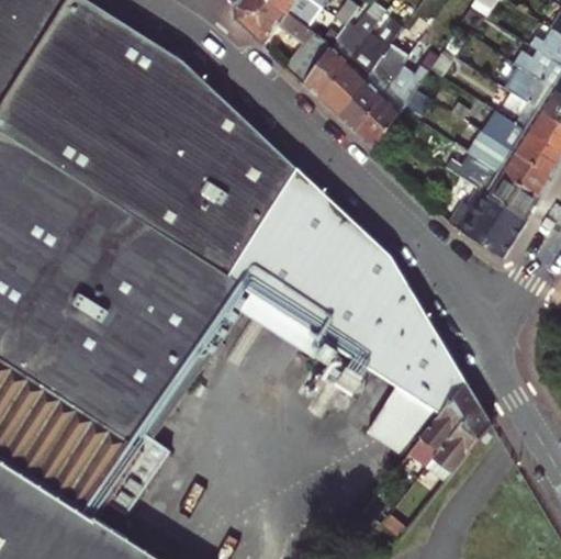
[(0,0),(0,558),(154,558),(77,510),(86,495),(108,510),(142,460),(153,446),(136,433),(249,295),(439,412),(466,378),(390,254),(182,59),(86,0),(0,0)]
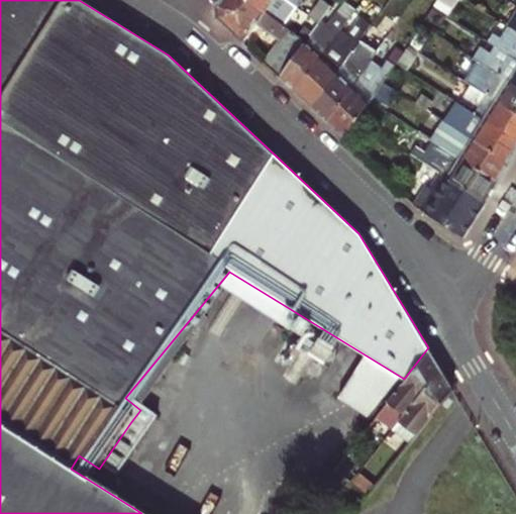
[(298,33),(283,22),(251,0),(217,0),(215,3),(216,16),(242,40),(255,21),(279,38),(263,60),(279,75),(305,38),(298,33)]
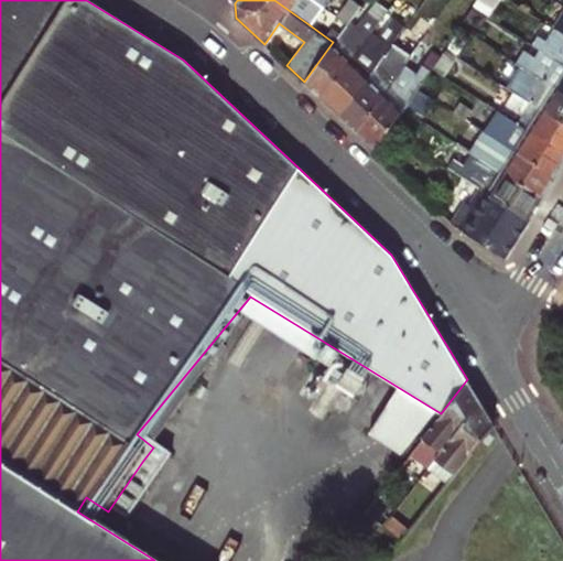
[(274,0),(309,24),(322,6),(313,0),(274,0)]
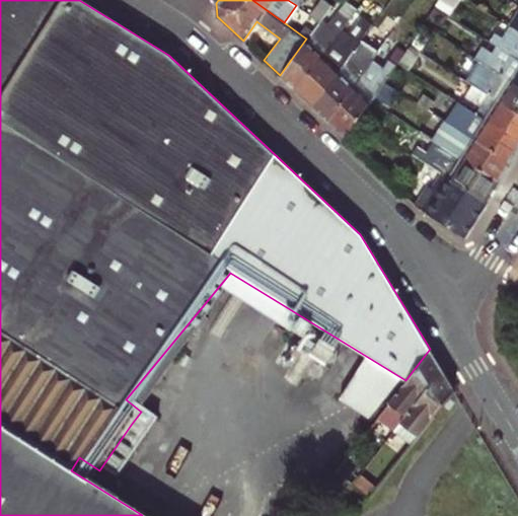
[(321,18),(333,4),(326,0),(318,0),(308,14),(318,21),(321,18)]
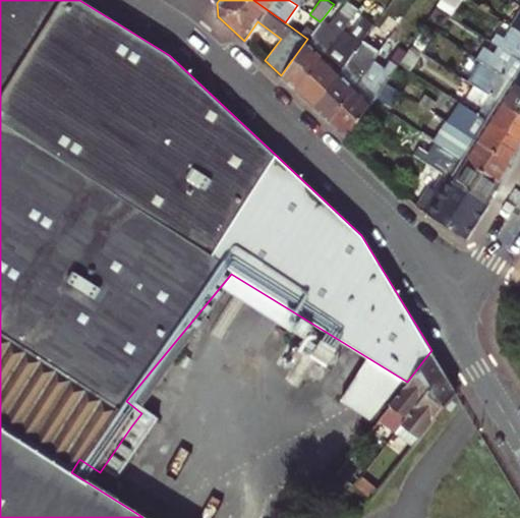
[(449,12),(456,0),(438,0),(436,4),(449,12)]
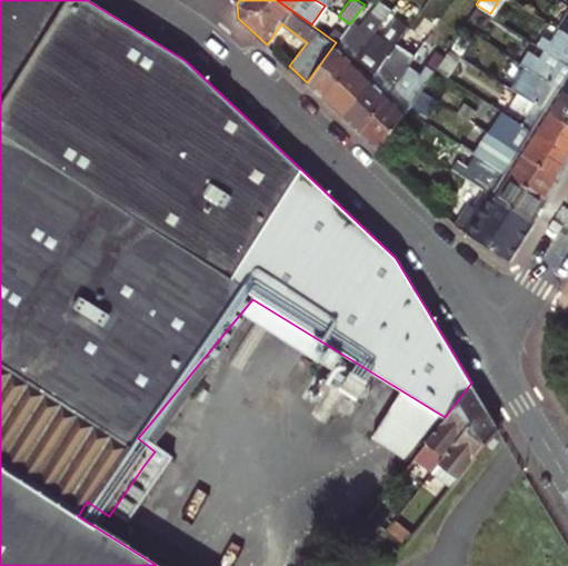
[(344,32),(336,42),(307,82),(325,99),(372,35),(352,20),(349,23),(344,32)]
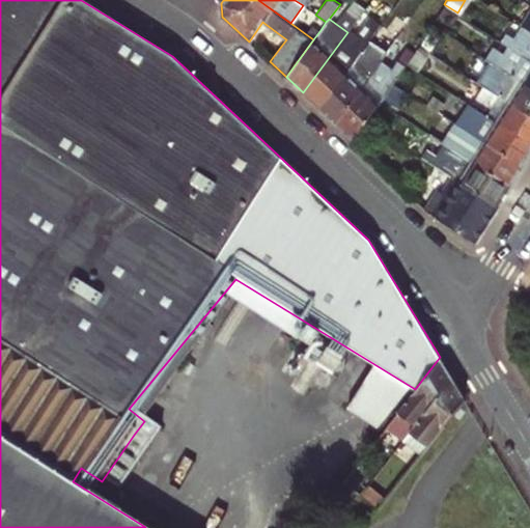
[(313,39),(321,30),(312,25),(306,34),(313,39)]
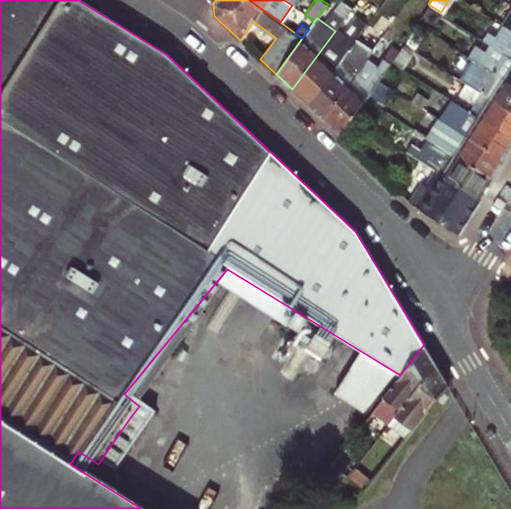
[(510,57),(510,31),(508,29),(501,40),(482,29),(477,36),(491,45),(510,57)]
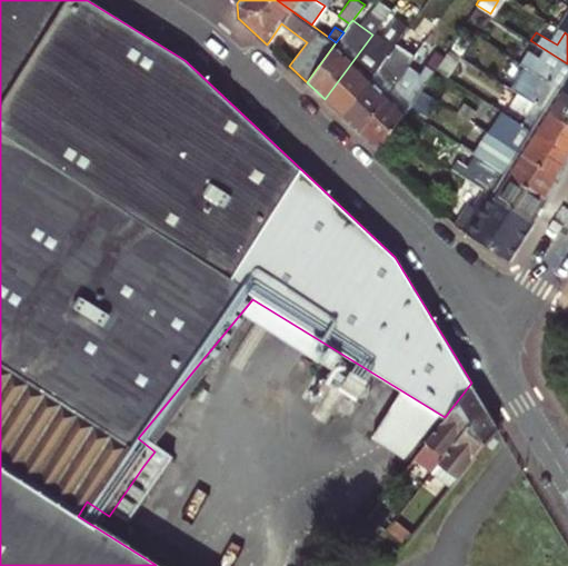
[(372,35),(325,99),(341,116),(389,47),(372,35)]
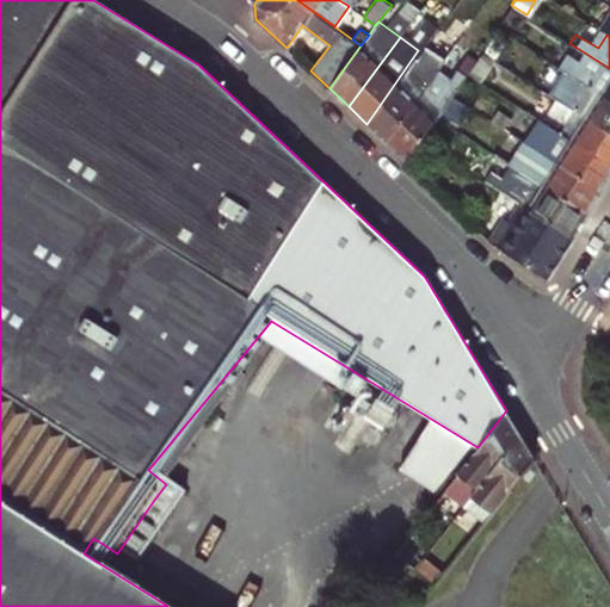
[(387,143),(436,70),(447,53),(426,39),(418,50),(367,124),(387,143)]
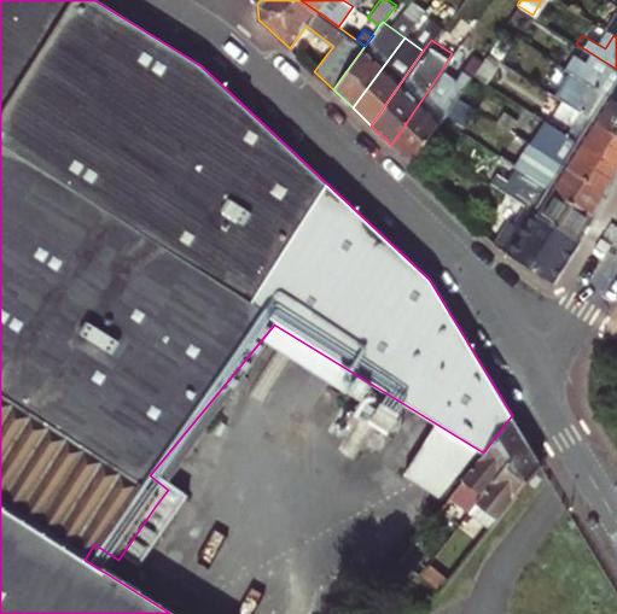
[(484,81),(499,59),(485,51),(476,66),(472,74),(484,81)]
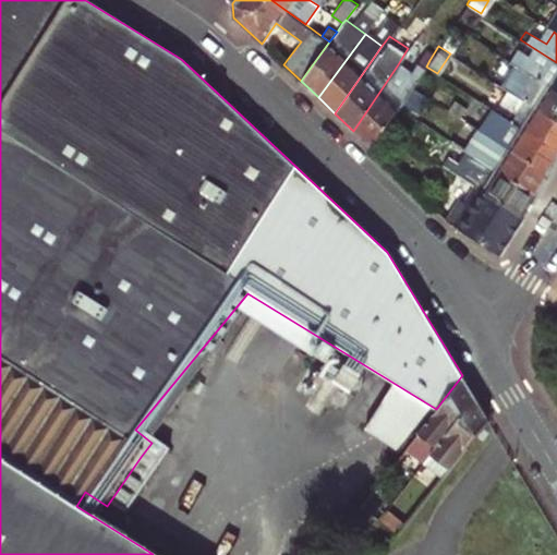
[(556,62),(535,49),(530,57),(519,48),(510,62),(515,64),(556,92),(556,62)]
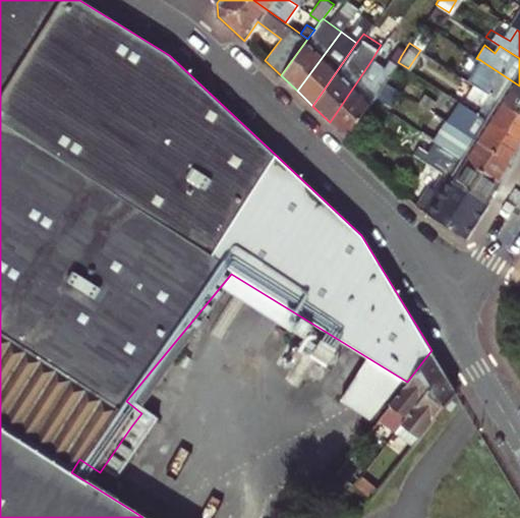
[(347,137),(398,62),(401,56),(393,51),(382,67),(371,60),(330,122),(347,137)]
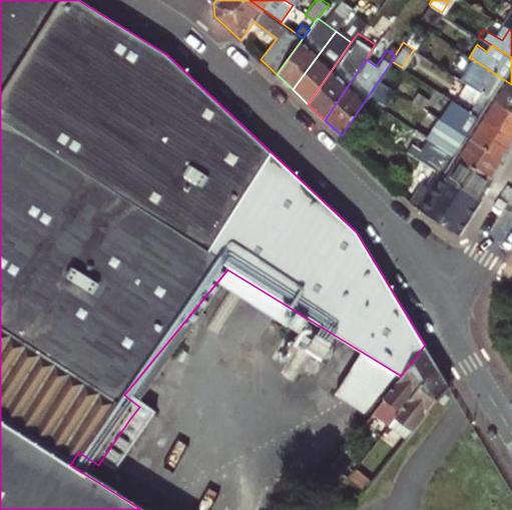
[(511,112),(511,84),(473,59),(461,79),(465,82),(511,112)]
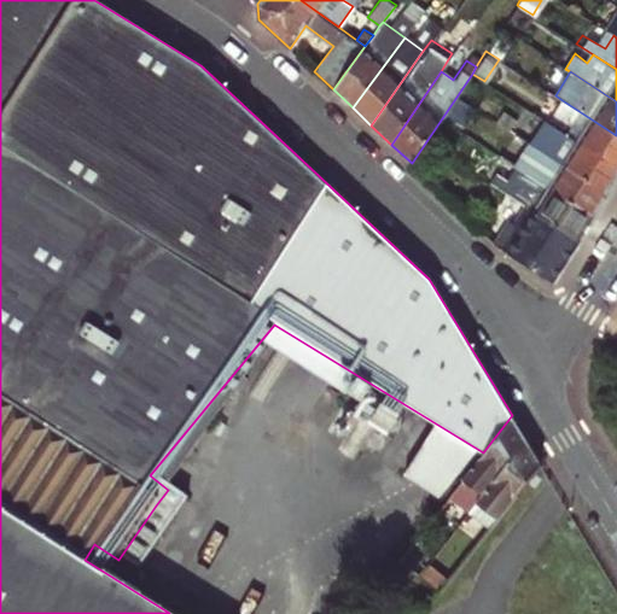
[(616,135),(560,99),(546,121),(616,167),(616,135)]
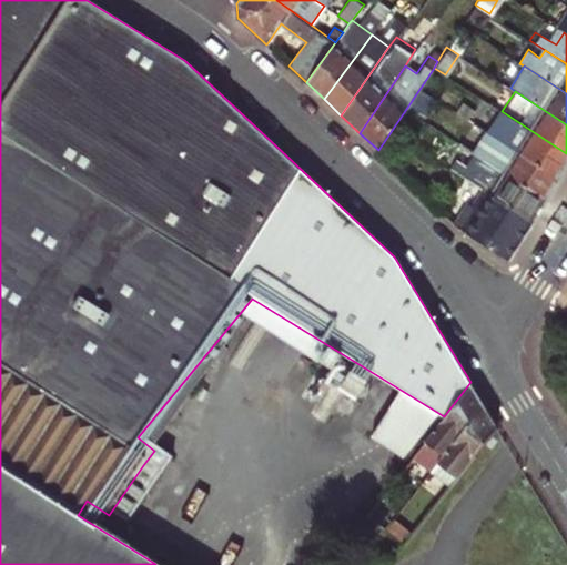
[(458,101),(453,110),(464,118),(469,109),(458,101)]
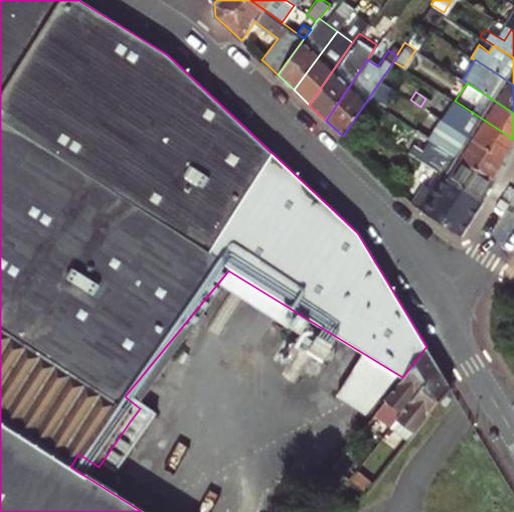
[(507,163),(513,152),(513,139),(455,101),(451,108),(434,97),(425,110),(507,163)]
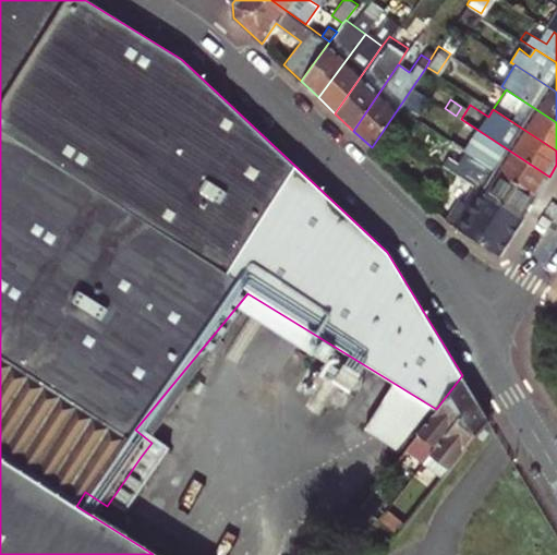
[(549,177),(461,119),(447,140),(536,197),(549,177)]
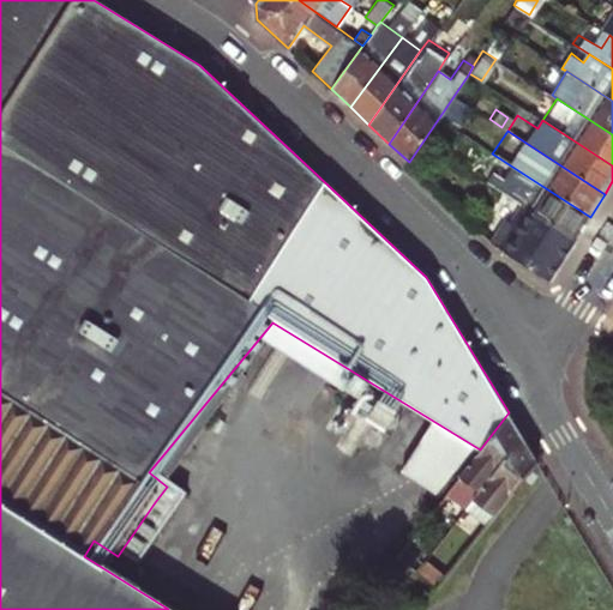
[(576,239),(590,217),(492,153),(478,176),(516,200),(576,239)]
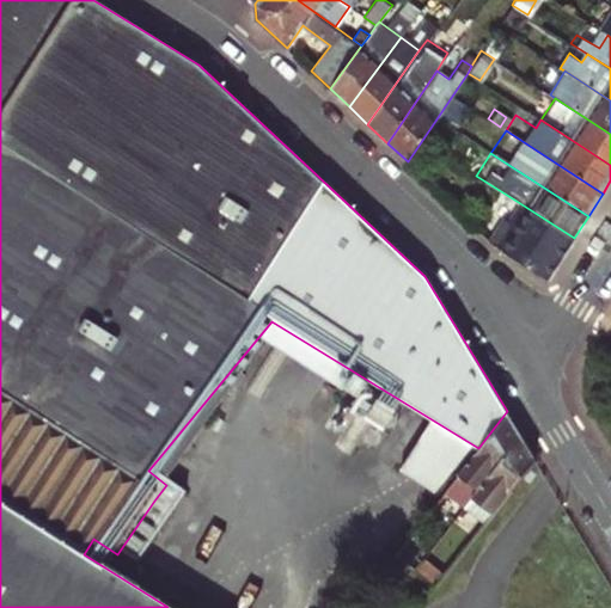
[(574,238),(514,200),(488,240),(492,245),(548,280),(574,238)]
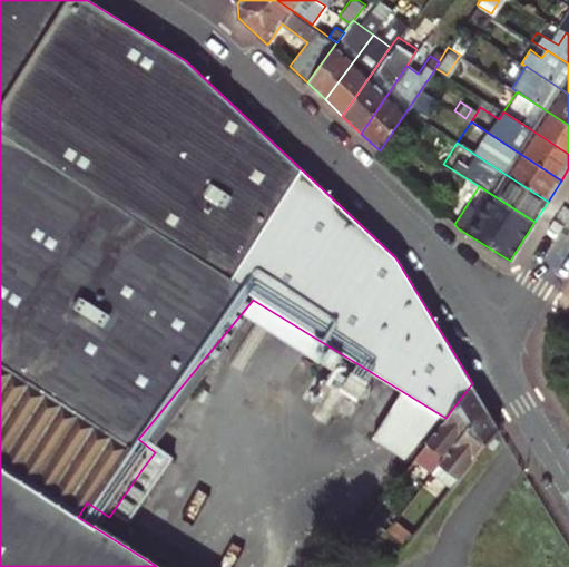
[(425,443),(444,458),(486,406),(472,383),(445,418),(425,443)]
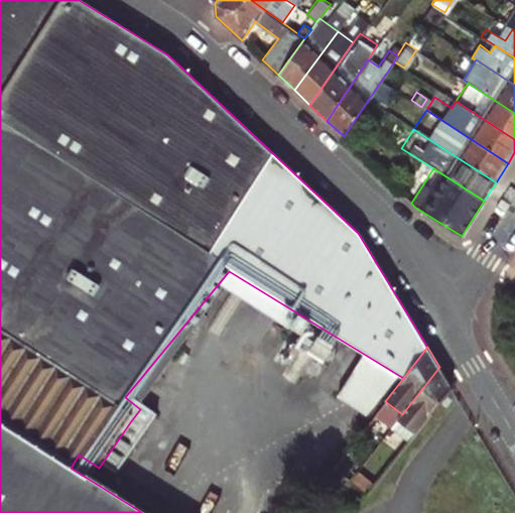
[(439,367),(402,414),(397,421),(413,433),(451,385),(439,367)]
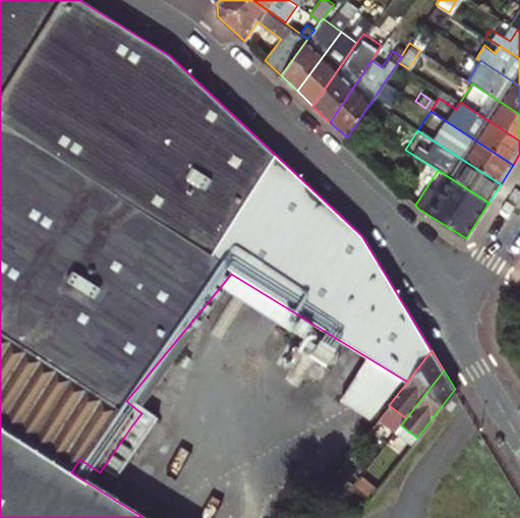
[(401,425),(406,418),(389,405),(384,412),(392,418),(401,425)]
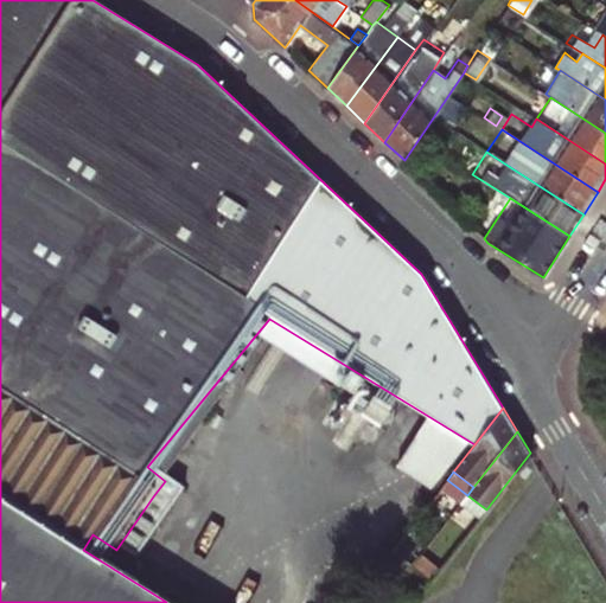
[(432,518),(457,487),(447,480),(423,511),(432,518)]
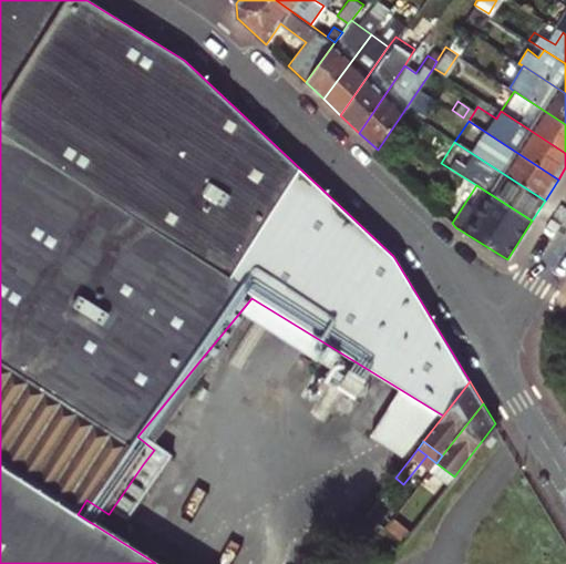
[(430,472),(448,485),(454,477),(436,463),(430,472)]
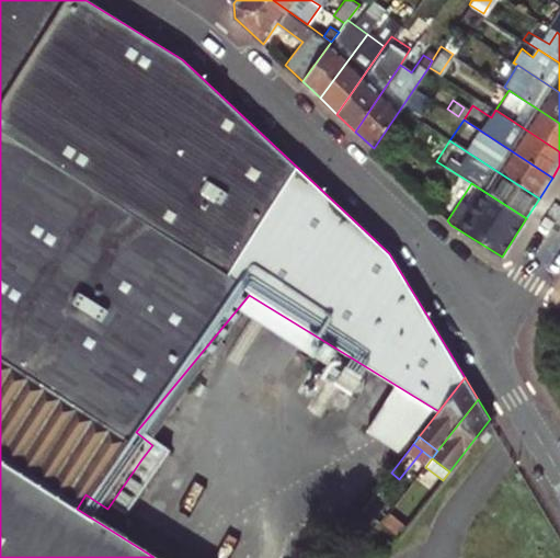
[(387,494),(399,479),(391,473),(379,489),(387,494)]
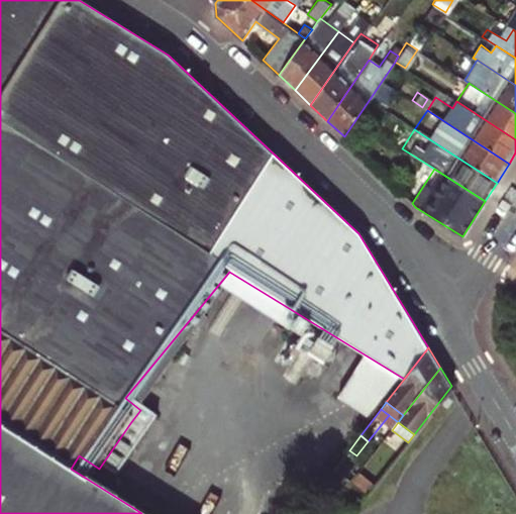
[(363,500),(369,492),(352,480),(346,488),(363,500)]
